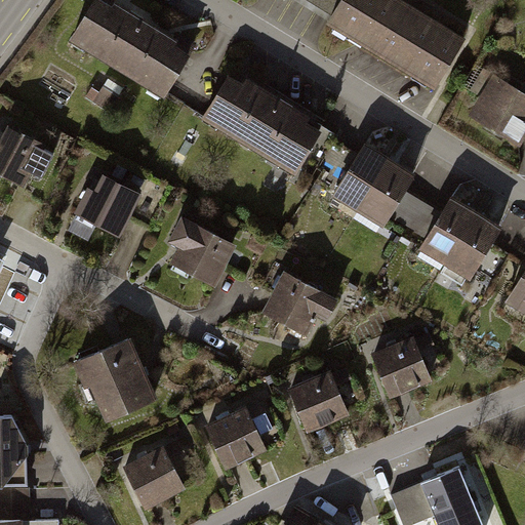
[(164,91),(190,49),(106,0),(94,0),(71,40),(162,94),(164,91)]
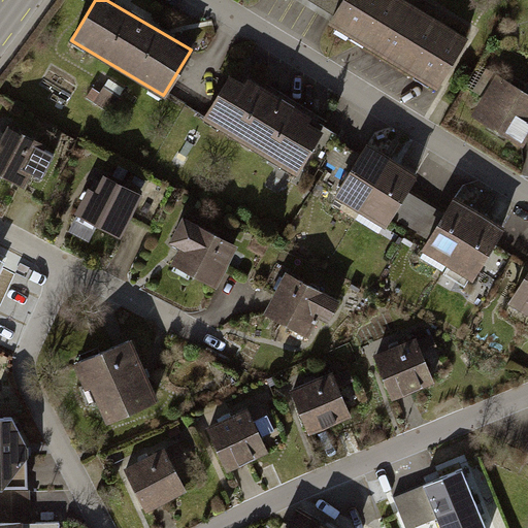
[(400,0),(351,0),(333,29),(438,91),(468,40),(400,0)]
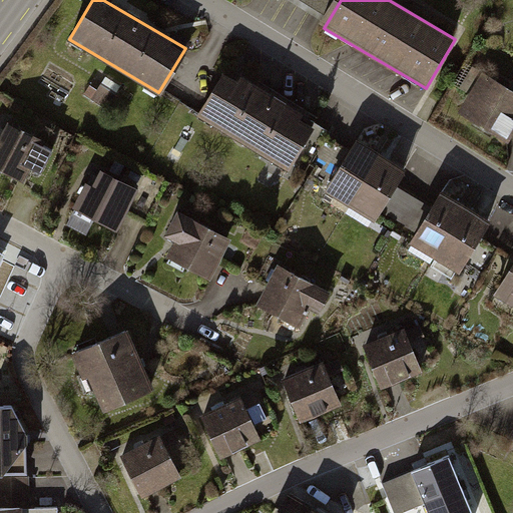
[(314,123),(223,69),(197,112),(196,115),(287,168),(314,123)]
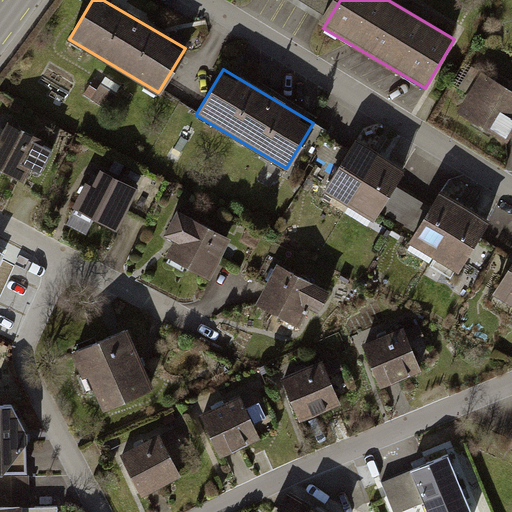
[(511,89),(482,71),(457,111),(511,144),(511,89)]
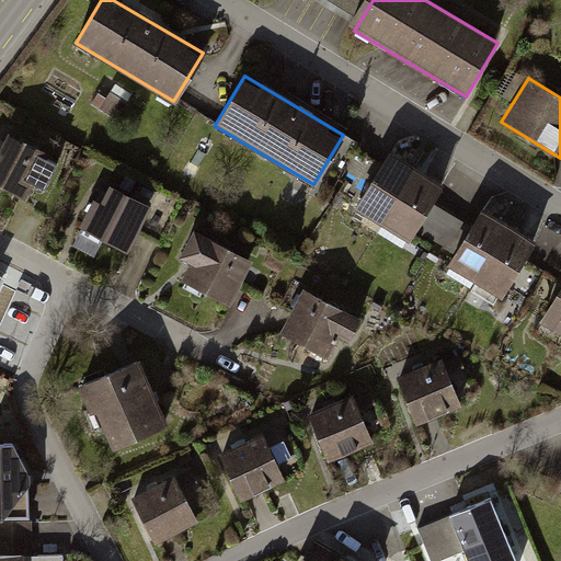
[(46,152),(12,135),(2,153),(0,152),(0,182),(23,194),(31,180),(45,187),(58,163),(45,156),(46,152)]
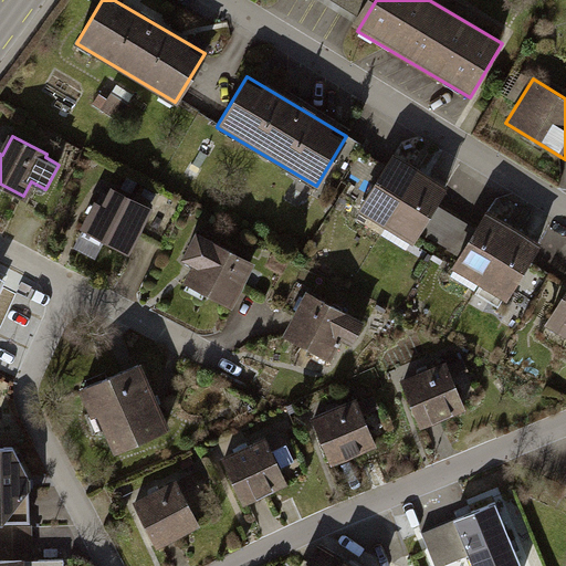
[(415,240),(448,184),(428,171),(409,160),(394,152),(360,208),(415,240)]
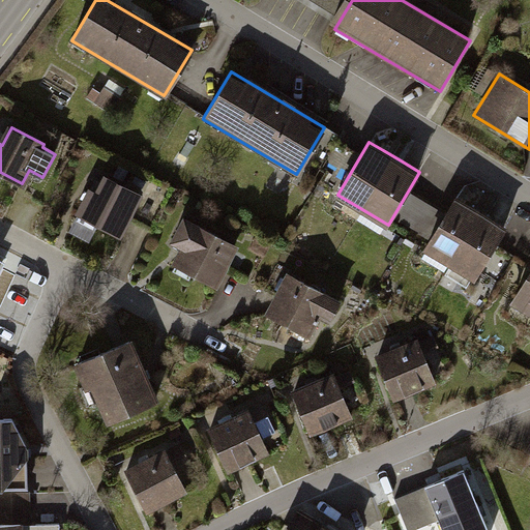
[(142,197),(105,176),(83,216),(119,237),(142,197)]
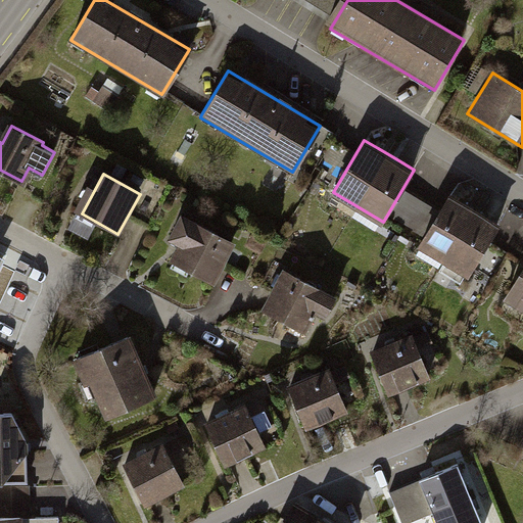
[(468,205),(454,196),(422,247),(472,277),(503,227),(488,219),(468,205)]
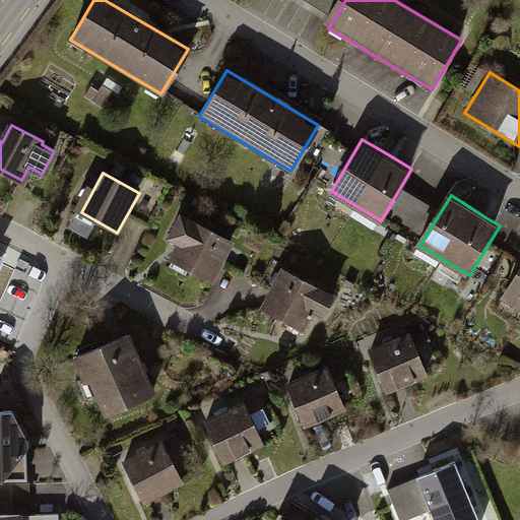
[(232,241),(180,214),(168,239),(180,245),(173,258),(211,279),(232,241)]
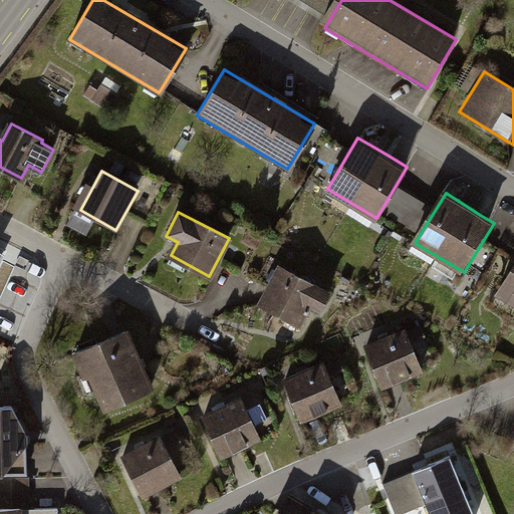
[(330,298),(280,270),(257,310),(307,339),(330,298)]
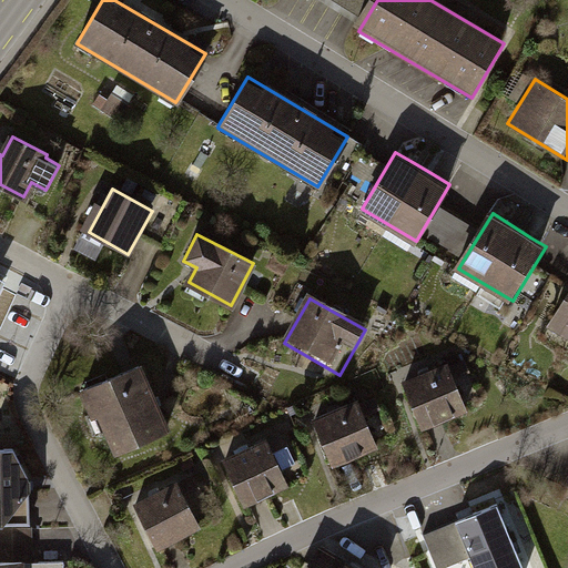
[(567,300),(550,331),(567,341),(567,300)]
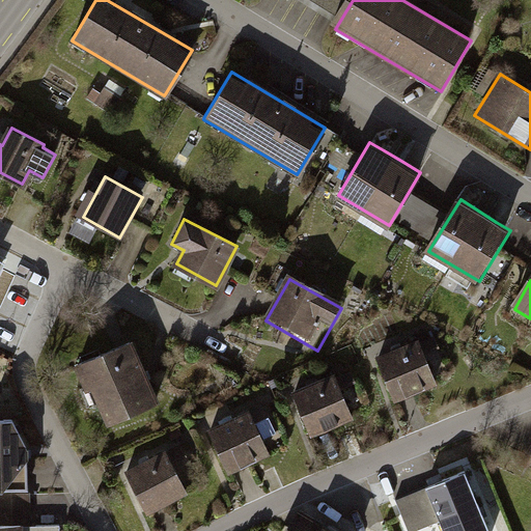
[(132,340),(79,363),(105,424),(159,400),(132,340)]
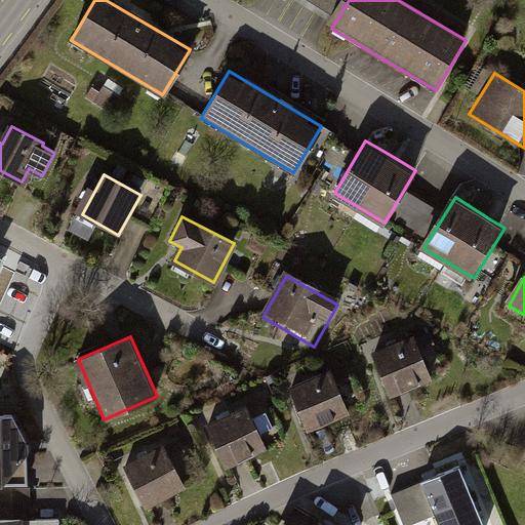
[(415,338),(374,357),(393,398),(434,379),(415,338)]
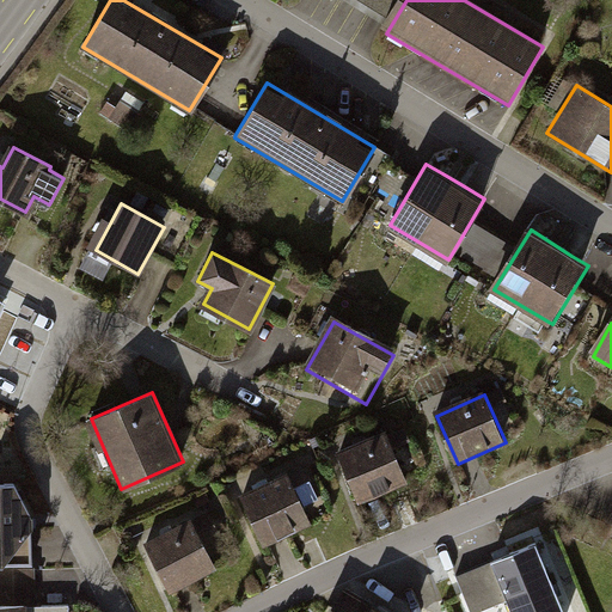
[(389,434),(337,454),(357,503),(409,483),(389,434)]
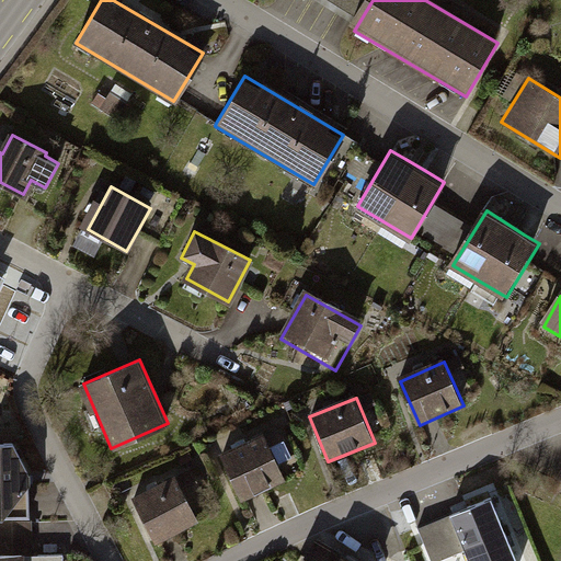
[(256,441),(224,455),(244,502),(276,488),(256,441)]
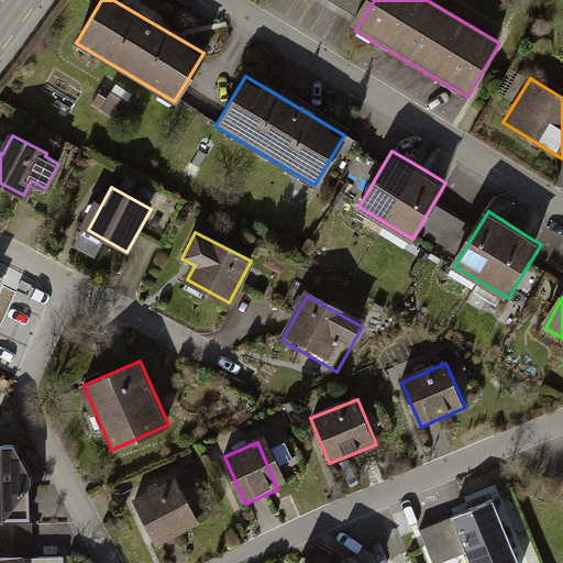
[(11,445),(0,445),(0,519),(29,519),(28,478),(11,445)]
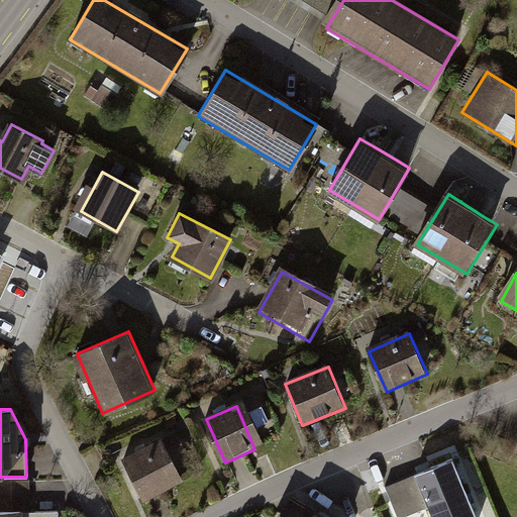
[(163,442),(123,461),(141,499),(180,481),(163,442)]
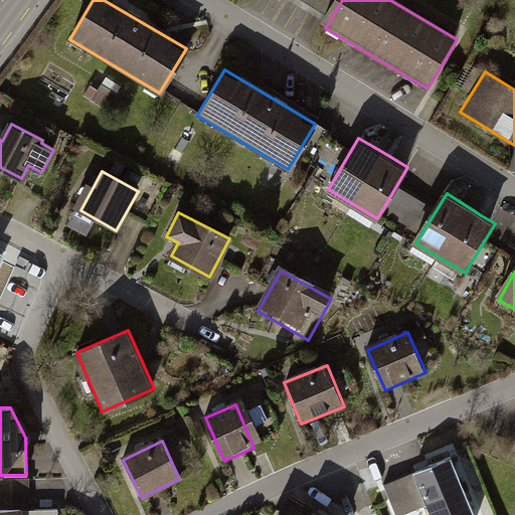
[(472,514),(449,458),(431,466),(382,485),(394,514),(407,514),(427,507),(431,514),(472,514)]
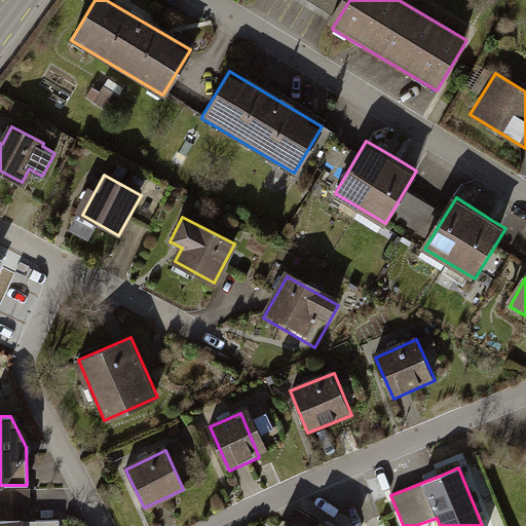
[(29,521),(29,492),(0,491),(0,525),(61,525),(61,520),(29,521)]
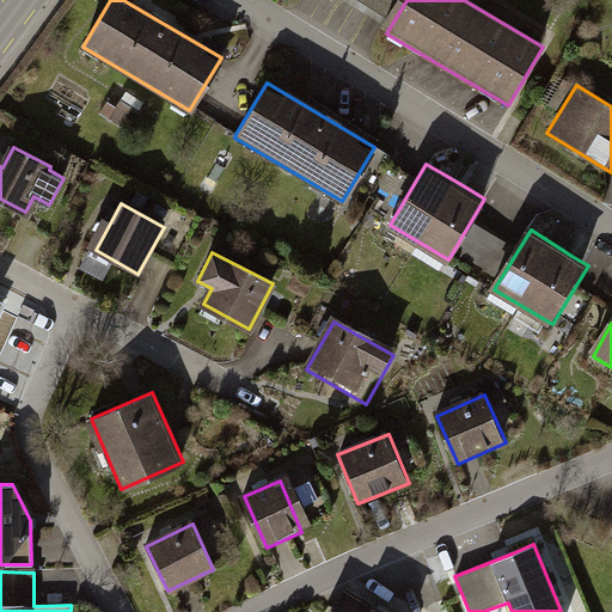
[(384,611),(357,597),(347,611),(384,611)]
